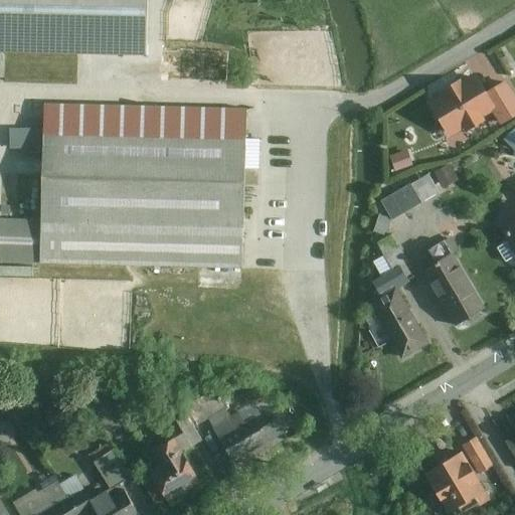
[(150,0),(0,0),(0,47),(150,49),(150,0)]
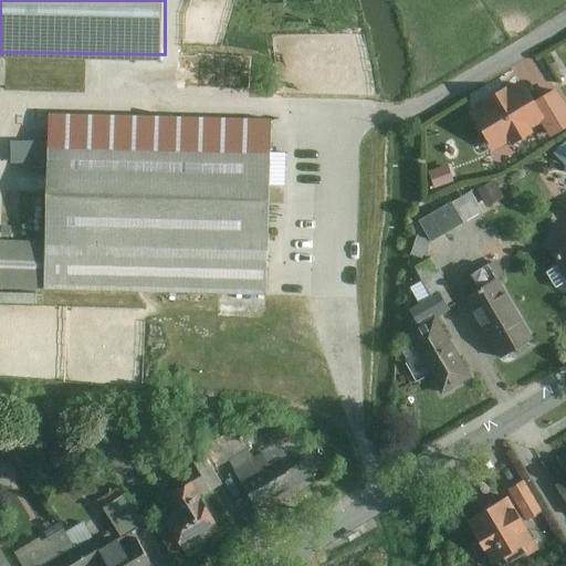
[(522,79),(471,108),(494,148),(542,119),(545,118),(534,98),(522,79)]
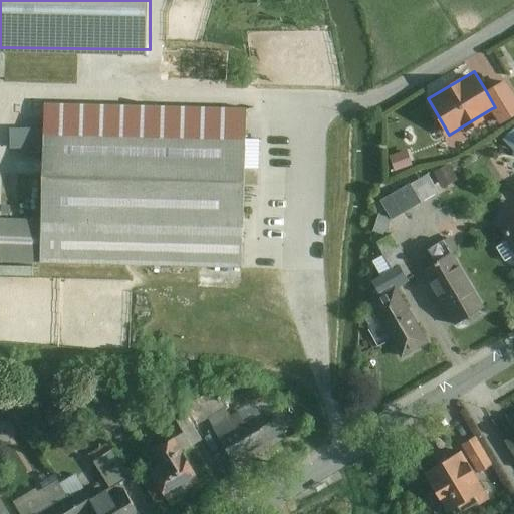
[(513,93),(504,78),(485,89),(495,107),(492,108),(500,122),(513,113),(513,93)]
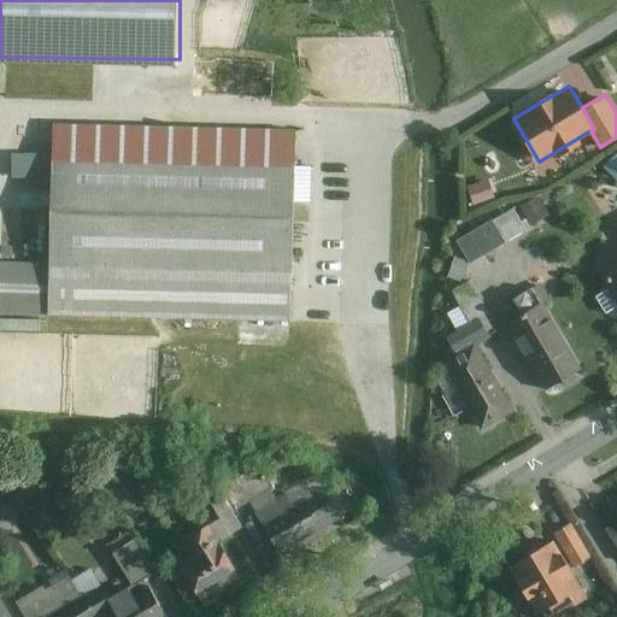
[(295,129),(50,127),(45,316),(292,319),(295,129)]
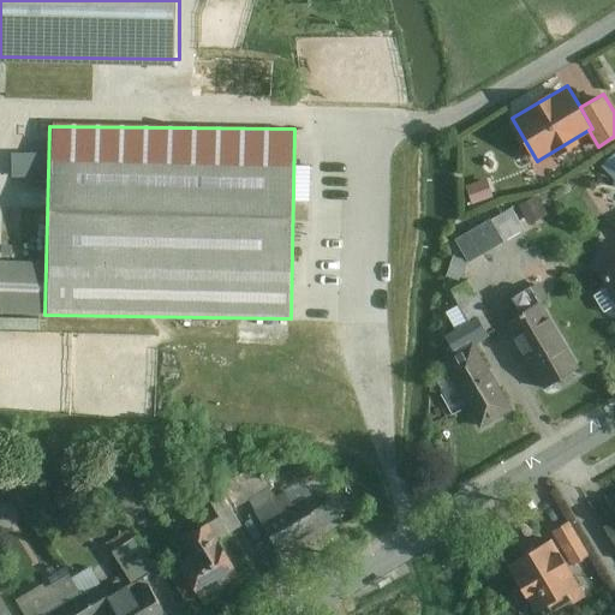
[(488,177),(465,184),(471,202),(494,195),(488,177)]
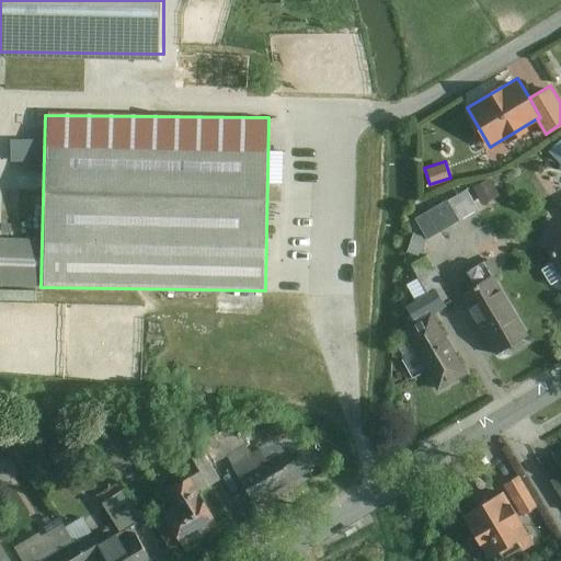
[(489,178),(473,186),(483,204),(499,195),(489,178)]
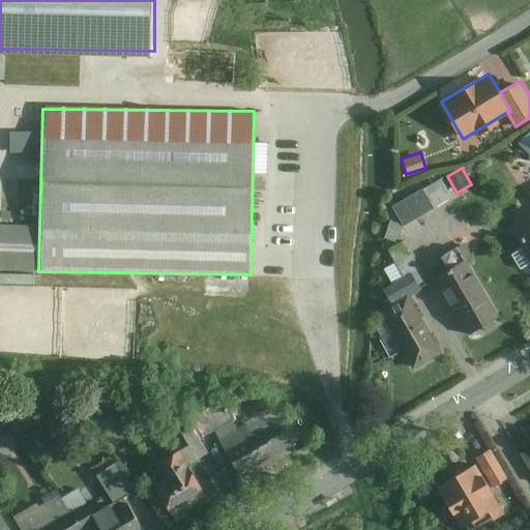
[(441,178),(392,205),(403,224),(451,198),(441,178)]
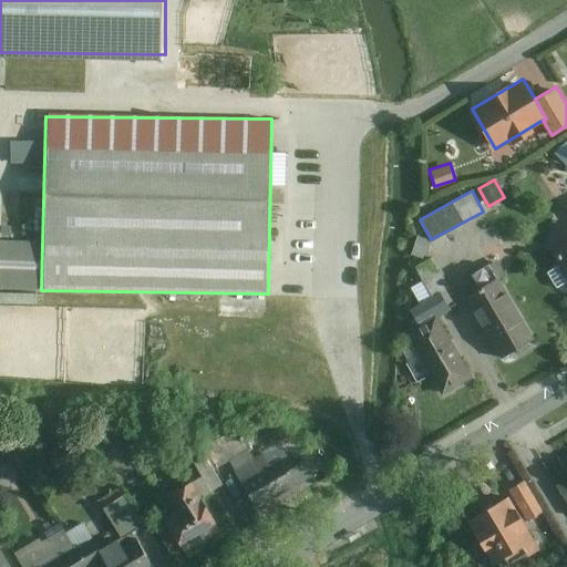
[(566,237),(550,248),(566,275),(566,237)]
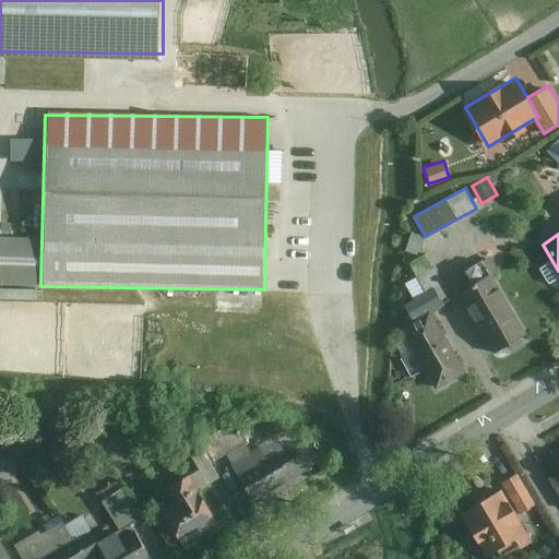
[(404,304),(413,319),(429,309),(430,311),(452,298),(427,253),(409,262),(419,281),(408,287),(414,298),(404,304)]
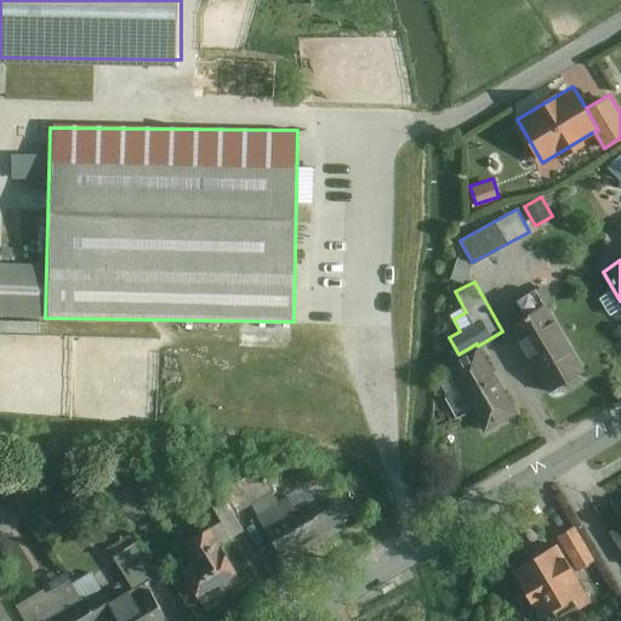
[(586,369),(547,303),(510,325),(548,391),(586,369)]
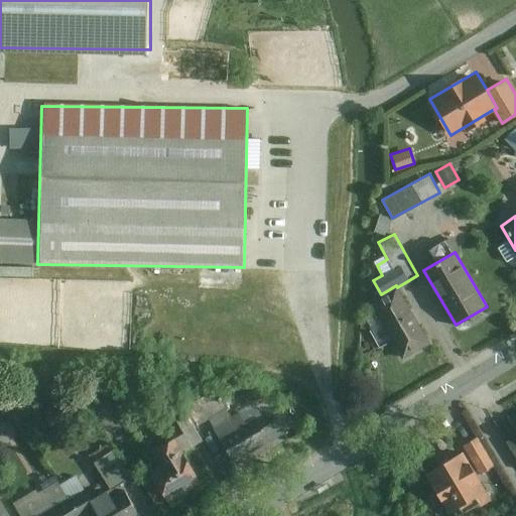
[(397,287),(396,285),(381,294),(369,300),(401,358),(428,343),(397,287)]
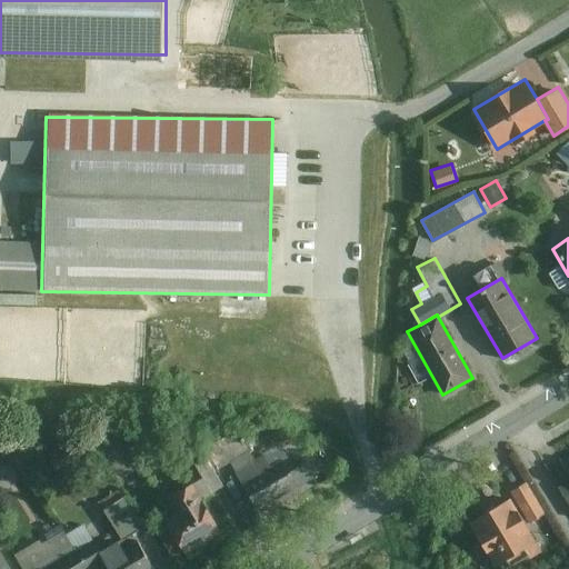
[(205,457),(213,471),(249,450),(246,443),(242,446),(239,440),(233,442),(229,436),(201,451),(205,457)]
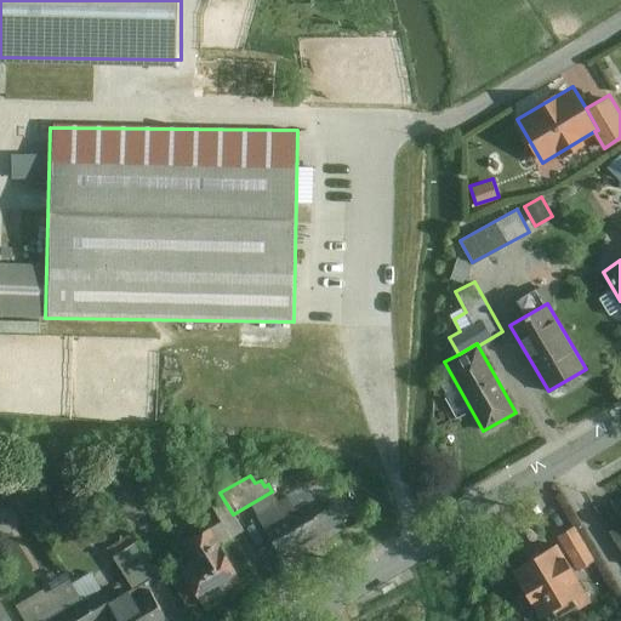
[(297,489),(256,516),(281,556),(323,529),(297,489)]
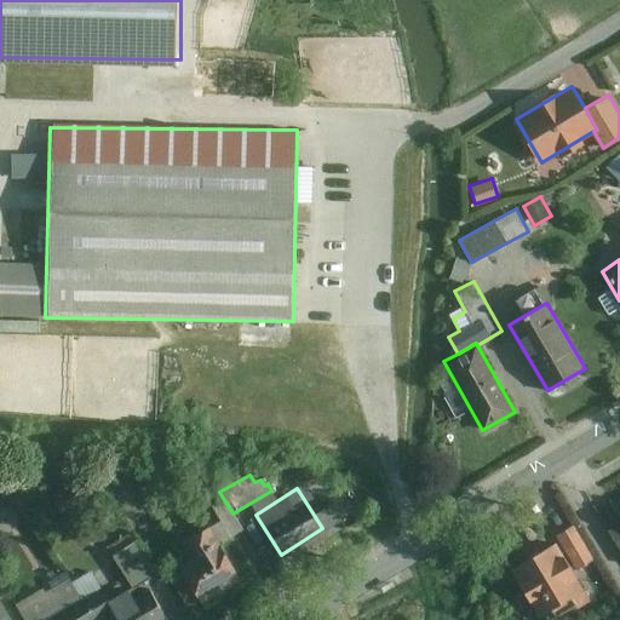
[(233,514),(223,498),(213,505),(231,537),(242,530),(233,514)]
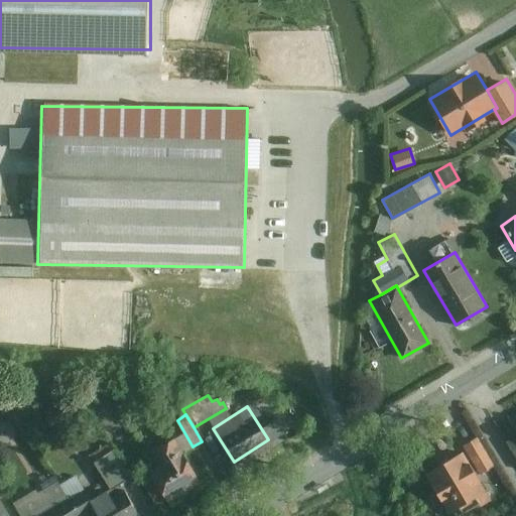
[(515,435),(507,441),(515,457),(515,435)]
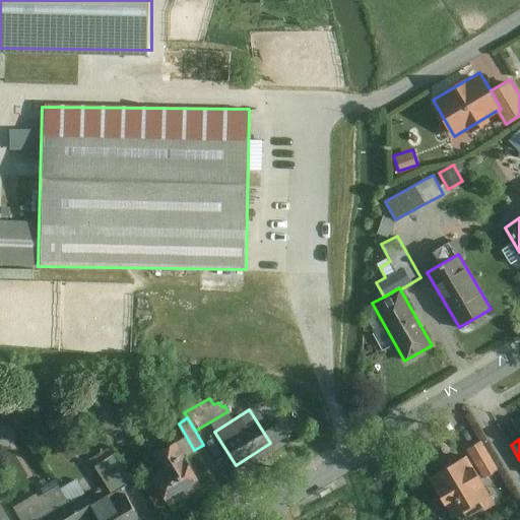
[(201,485),(175,441),(151,454),(159,467),(148,473),(149,476),(140,482),(153,503),(163,498),(168,506),(201,485)]
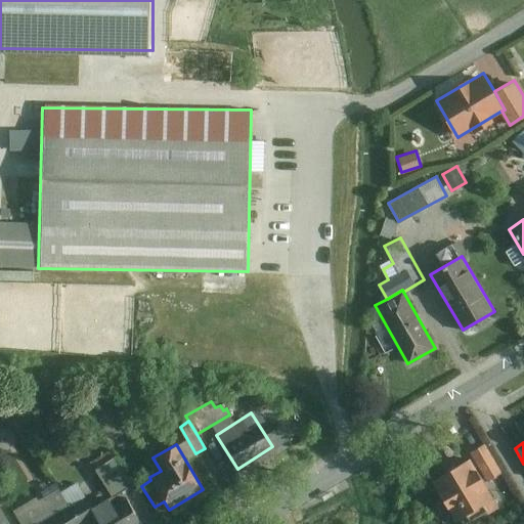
[(500,472),(485,444),(472,451),(487,479),(500,472)]
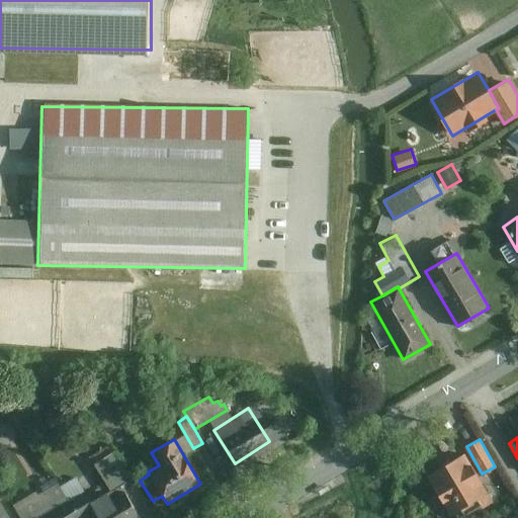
[(112,449),(92,463),(110,491),(132,478),(112,449)]
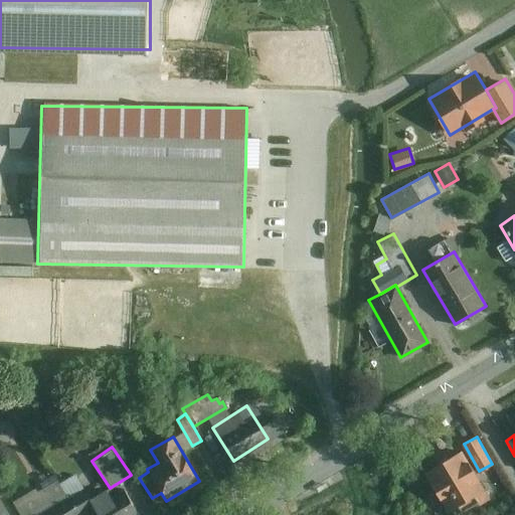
[(463,451),(424,473),(447,511),(476,495),(481,504),(491,499),(463,451)]
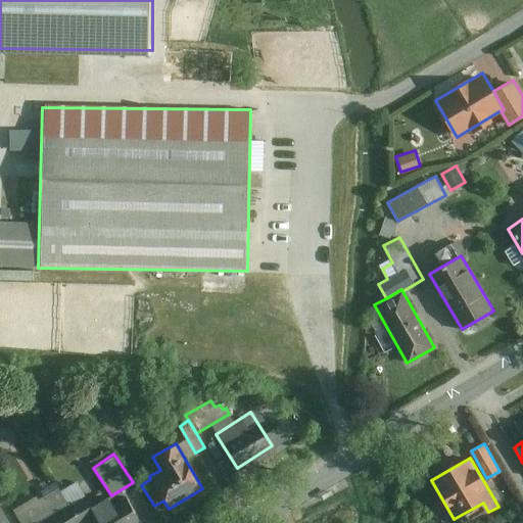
[(90,520),(91,522),(140,522),(122,492),(93,510),(86,514),(90,520)]
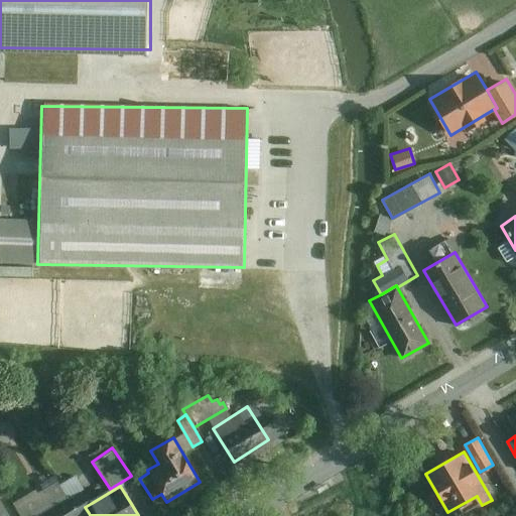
[(47,515),(84,515),(89,513),(85,507),(92,503),(83,491),(46,512),(47,515)]
